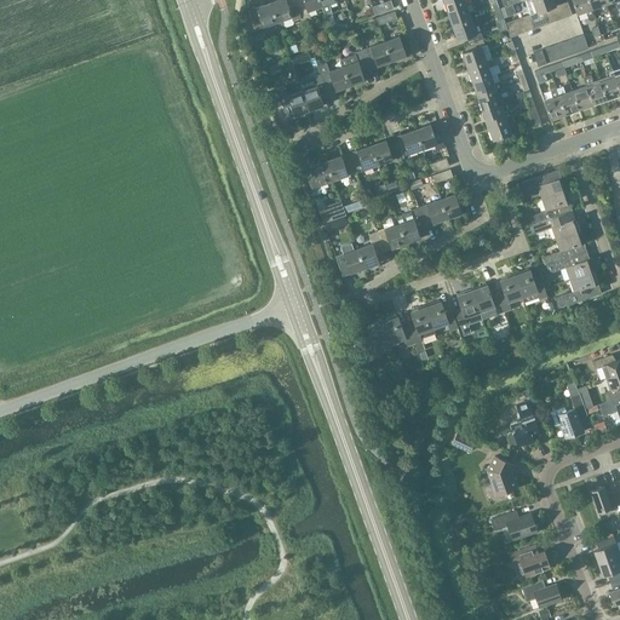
[(300,18),(299,15),(294,0),(276,0),(270,3),(279,27),(283,24),(285,26),(286,27),(292,24),(293,22),(293,21),(300,18)]
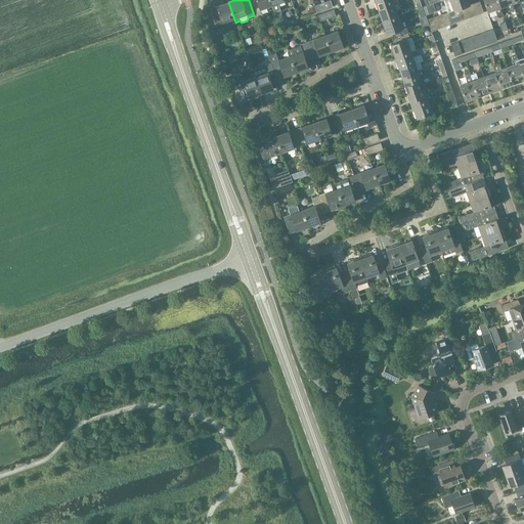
[(255,17),(262,15),(260,9),(271,6),(272,5),(269,0),(249,0),(253,12),(254,15),(255,17)]
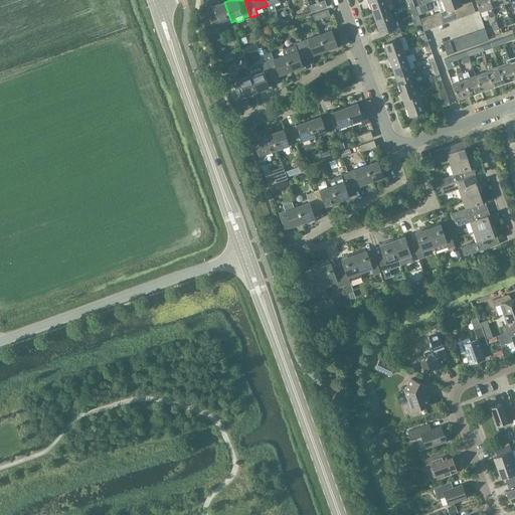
[(270,13),(276,11),(274,3),(283,0),(265,0),(268,5),(267,6),(270,13)]
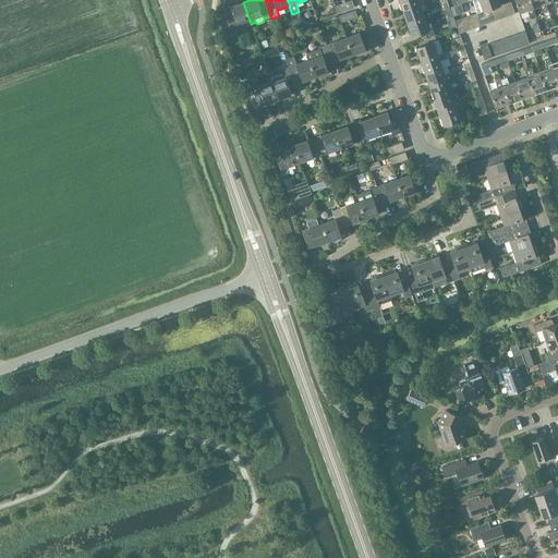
[(338,13),(353,8),(351,0),(335,7),(336,8),(338,13)]
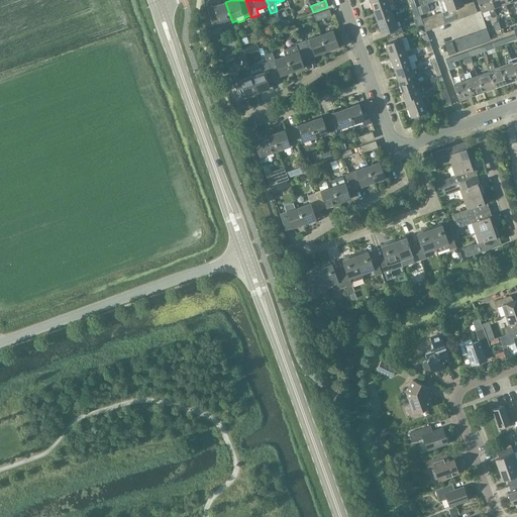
[(369,0),(373,9),(389,4),(387,0),(369,0)]
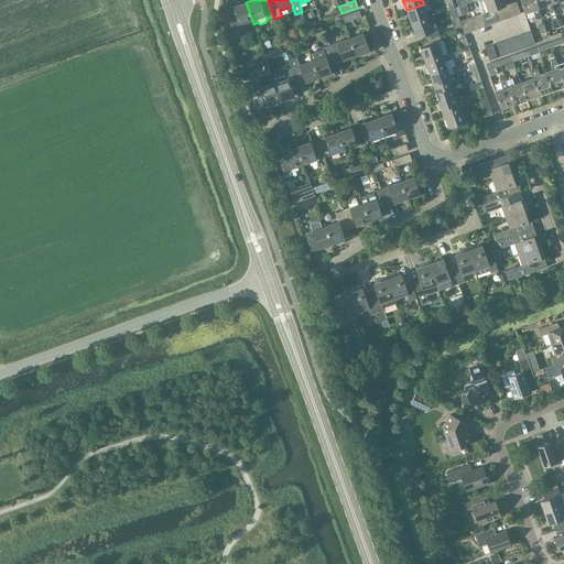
[(481,0),(478,1),(483,14),(488,12),(489,11),(496,10),(502,7),(507,6),(503,0),(481,0)]
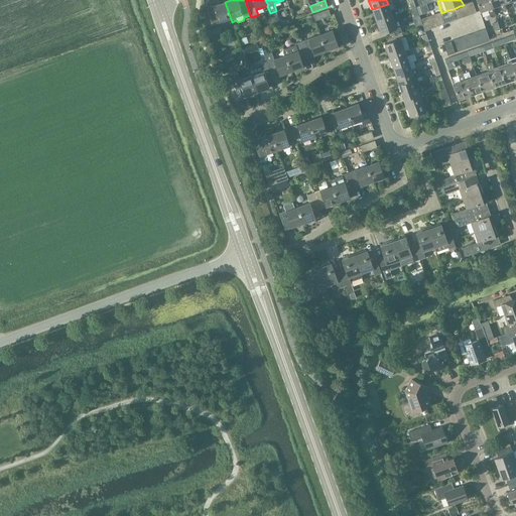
[(490,0),(476,0),(481,12),(488,10),(490,15),(494,13),(492,8),(493,8),(490,0)]
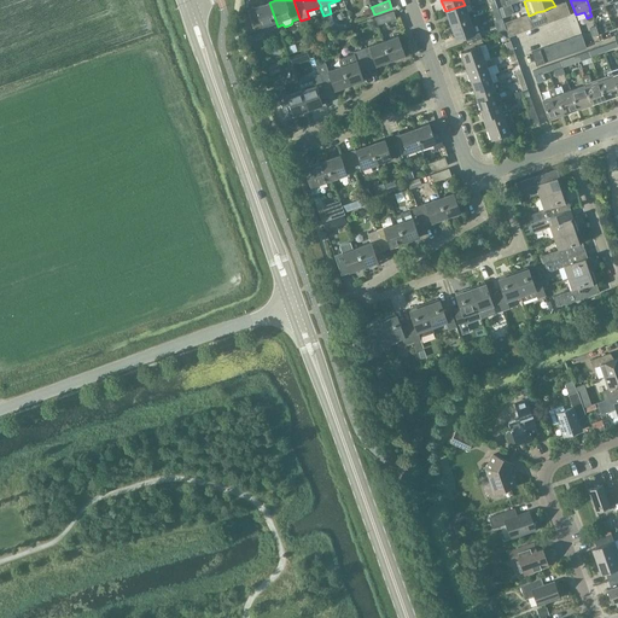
[(602,0),(587,0),(590,10),(599,7),(601,12),(606,11),(604,5),(605,5),(602,0)]
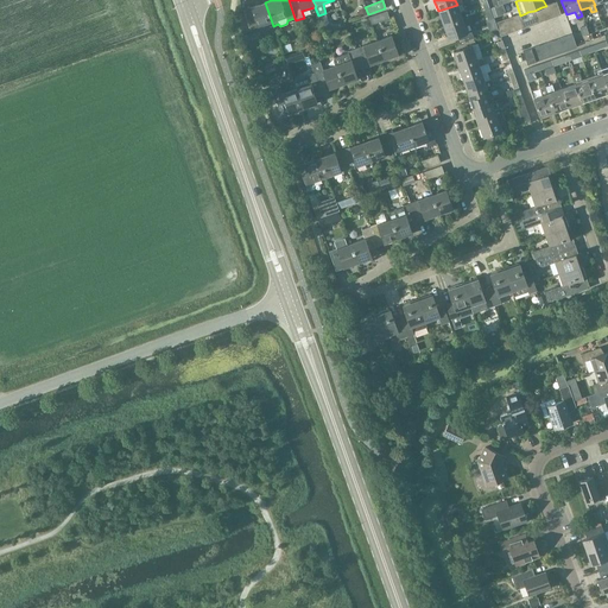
[(249,30),(272,21),(265,2),(242,10),(249,30)]
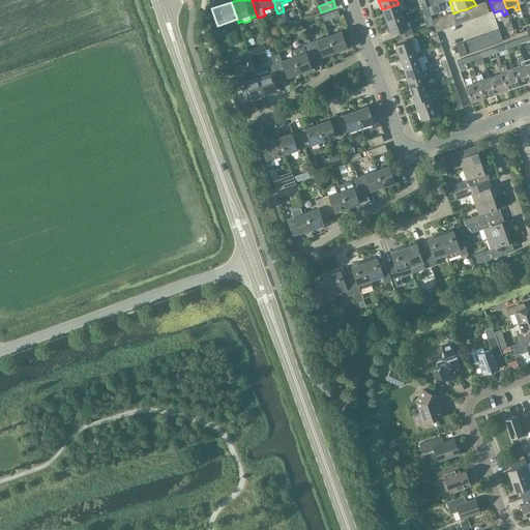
[(484,2),(478,4),(482,17),(490,13),(486,2),(484,2)]
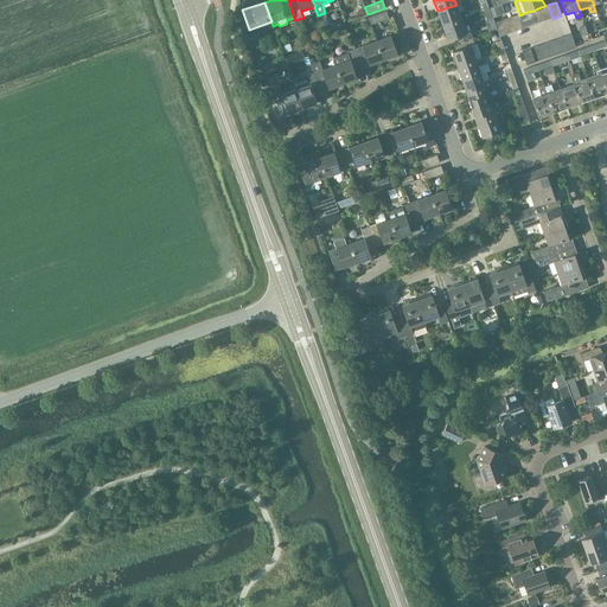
[(461,19),(457,5),(438,11),(442,25),(461,19)]
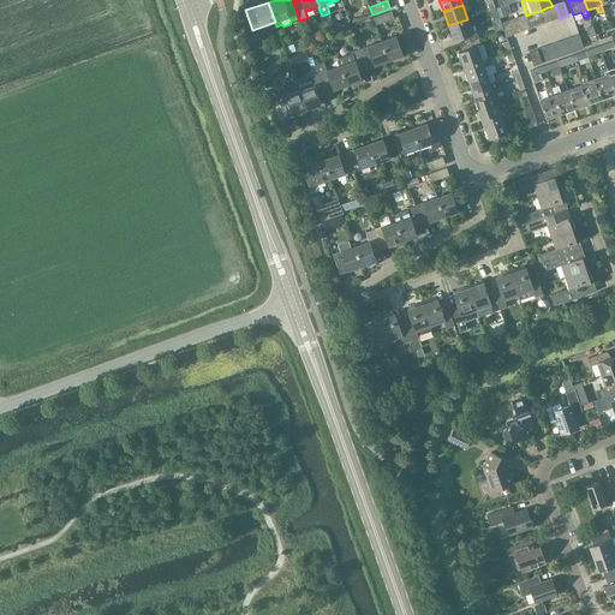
[(548,7),(553,22),(560,19),(555,5),(553,6),(548,7)]
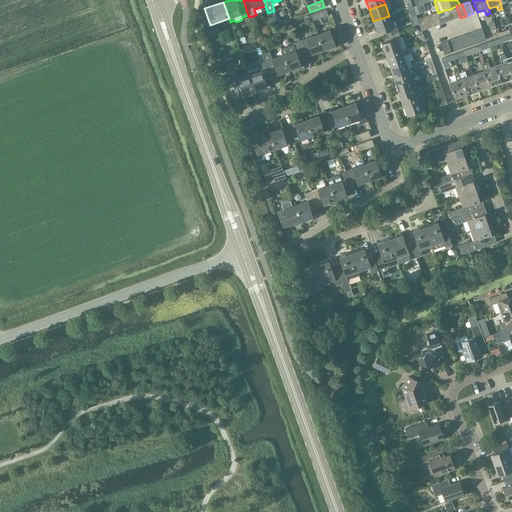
[(456,6),(450,9),(454,20),(460,18),(456,6)]
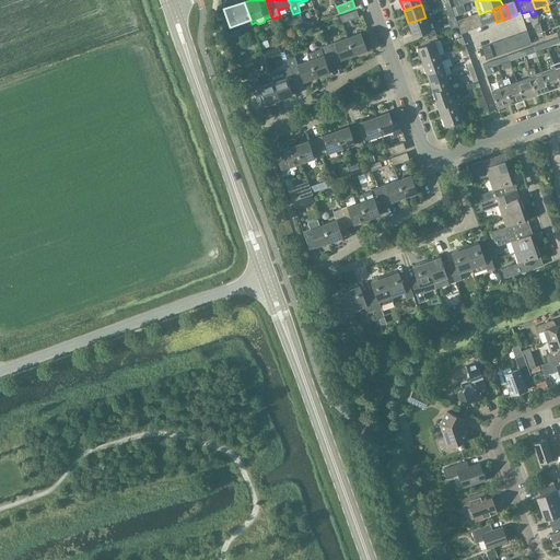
[(342,23),(359,18),(356,10),(339,15),(342,23)]
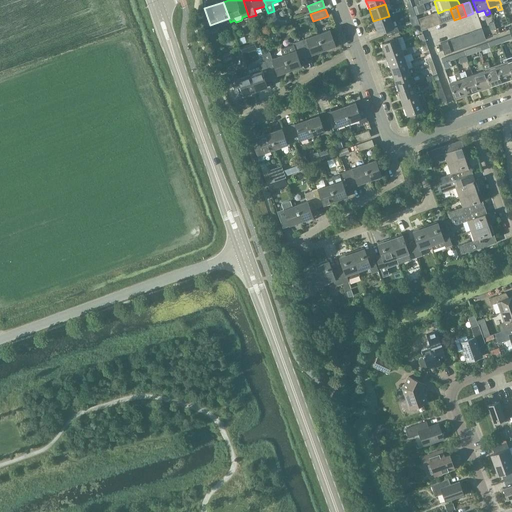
[(444,10),(443,11),(447,22),(454,20),(450,9),(444,10)]
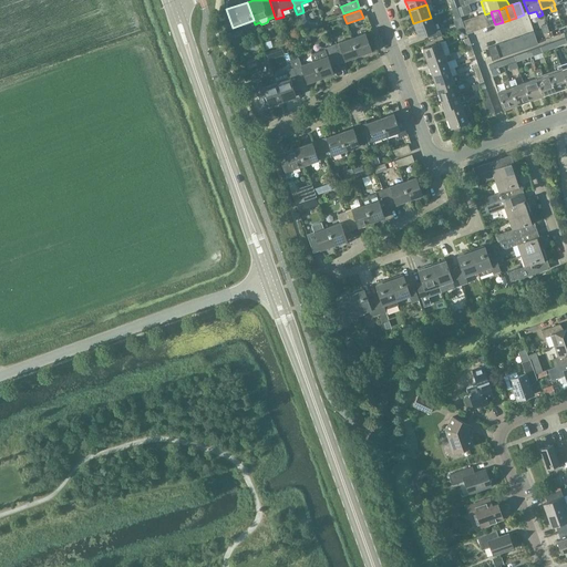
[(485,14),(484,14),(488,28),(495,24),(491,12),(485,14)]
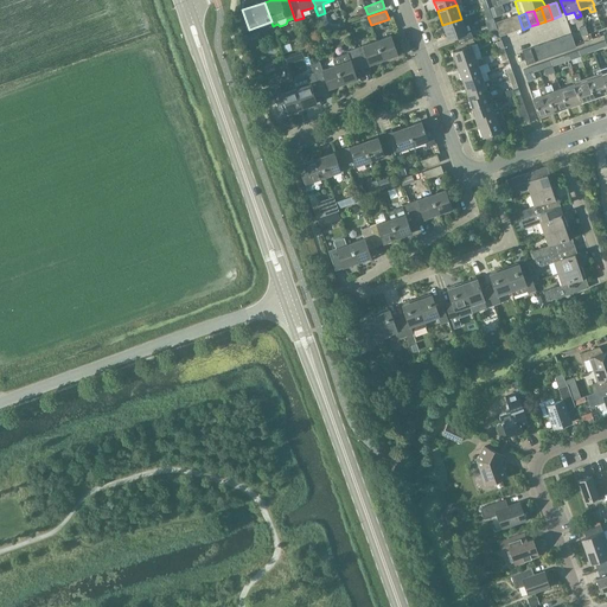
[(448,39),(457,37),(459,43),(472,38),(471,32),(472,27),(468,16),(461,19),(442,25),(448,39)]
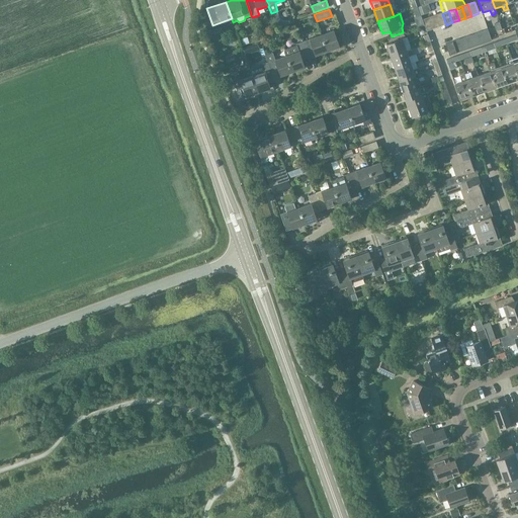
[(436,15),(435,15),(440,27),(446,25),(442,13),(436,15)]
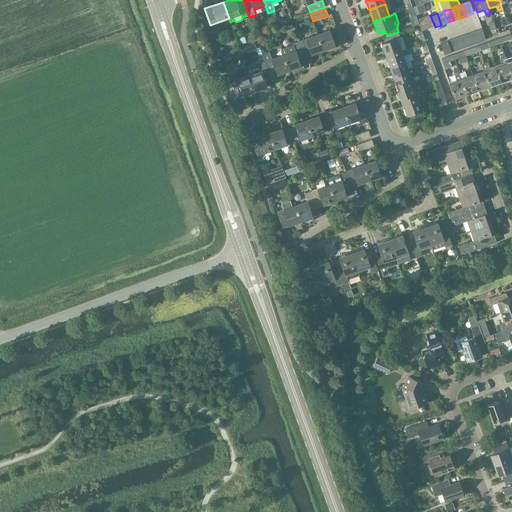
[(430,15),(424,18),(428,29),(435,27),(430,15)]
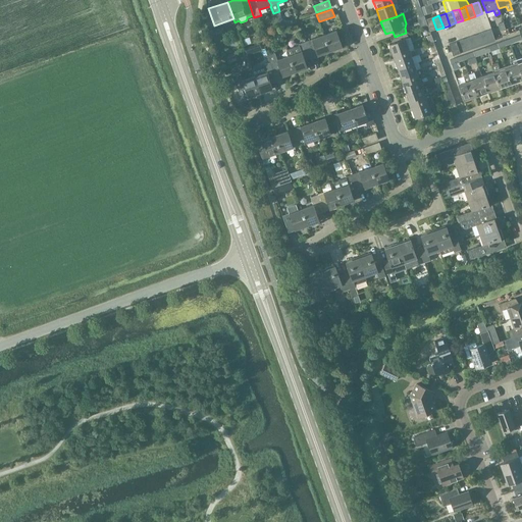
[(281,17),(276,19),(279,29),(285,27),(281,17)]
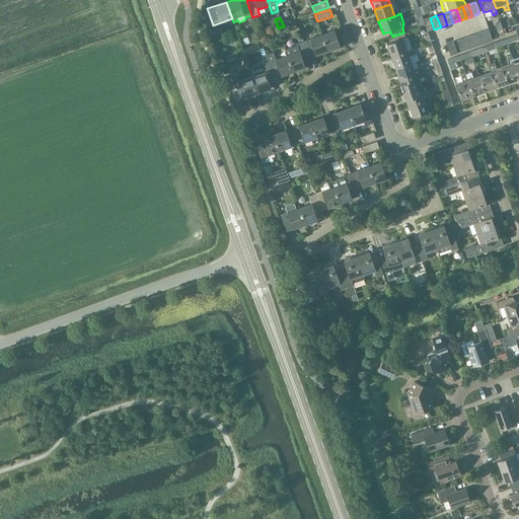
[(430,18),(424,20),(428,31),(434,29),(430,18)]
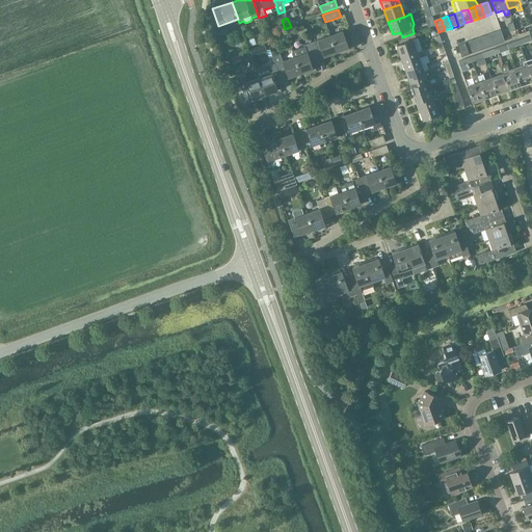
[(521,45),(531,41),(531,27),(529,29),(531,36),(520,40),(521,45)]
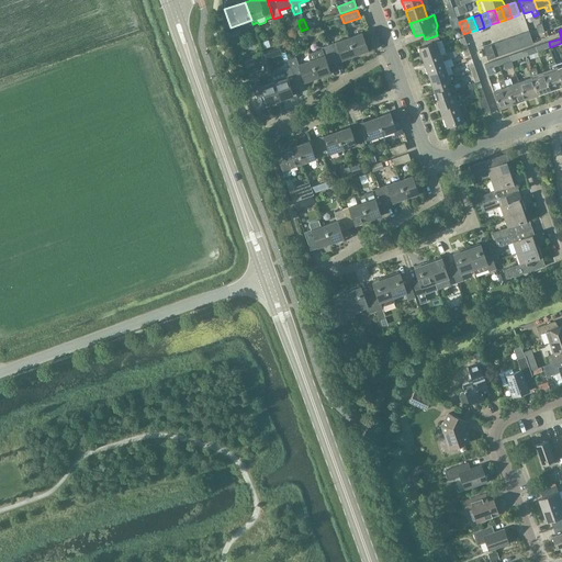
[(529,32),(523,34),(527,46),(534,44),(532,42),(529,32)]
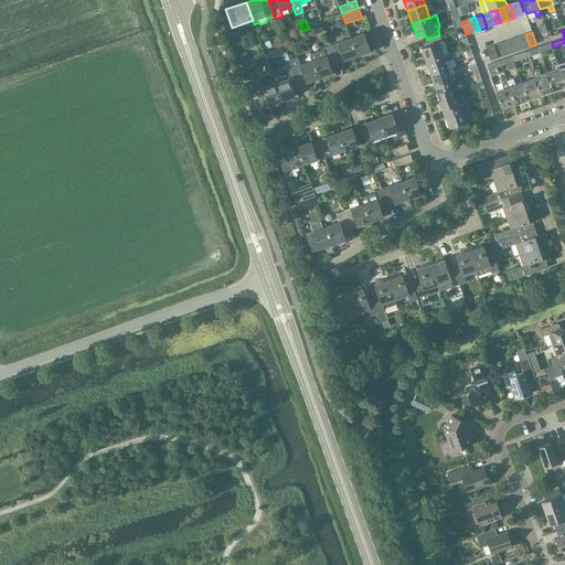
[(350,39),(356,56),(370,51),(364,33),(350,39)]
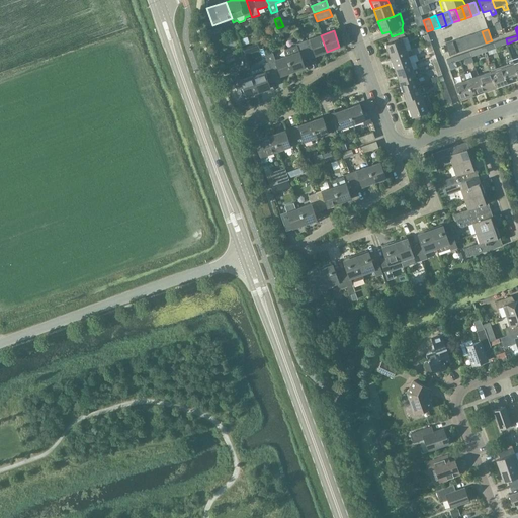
[(482,31),(476,33),(480,45),(486,42),(482,31)]
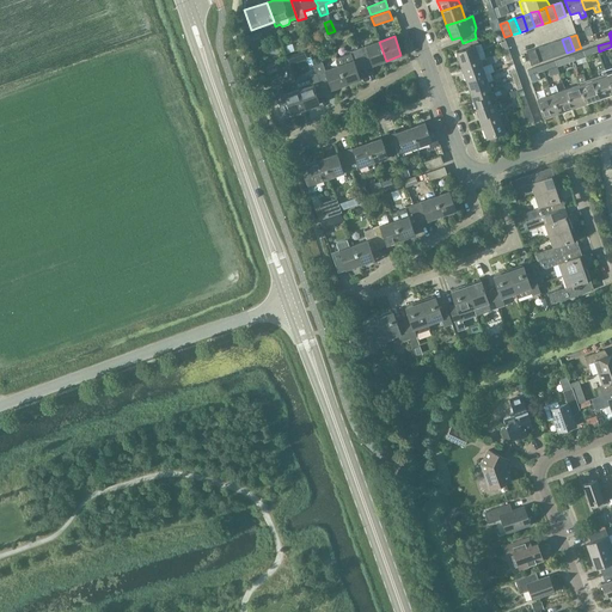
[(562,40),(555,42),(560,55),(567,53),(562,40)]
